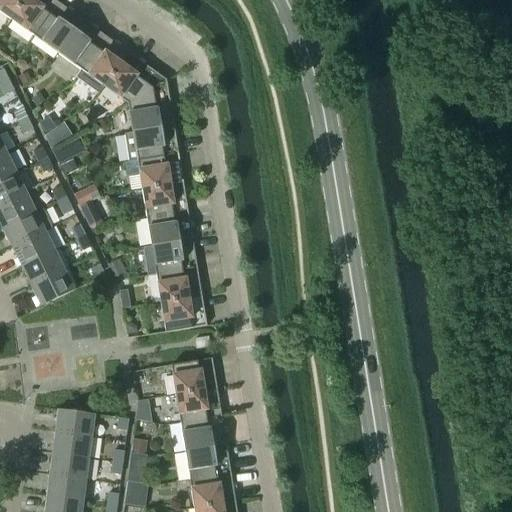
[(0,0),(0,12),(10,20),(24,0),(0,0)]
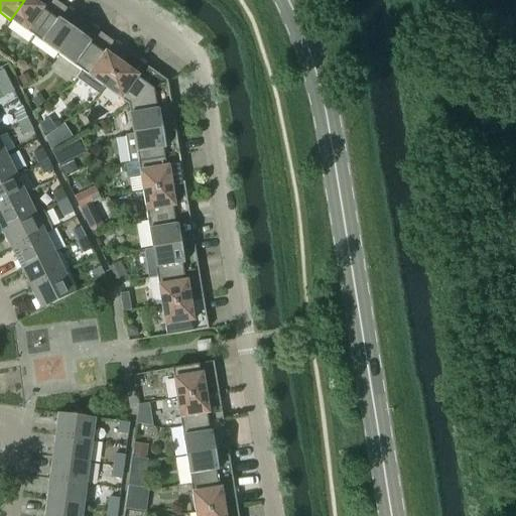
[(24,0),(10,20),(34,37),(58,3),(53,0),(24,0)]
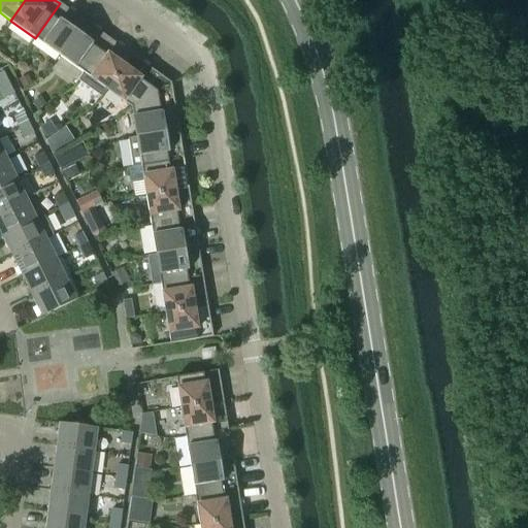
[(35,38),(59,56),(85,21),(60,3),(35,38)]
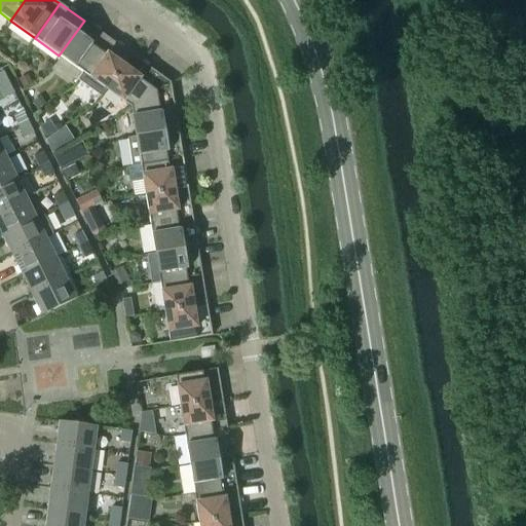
[(59,55),(83,73),(108,38),(84,21),(59,55)]
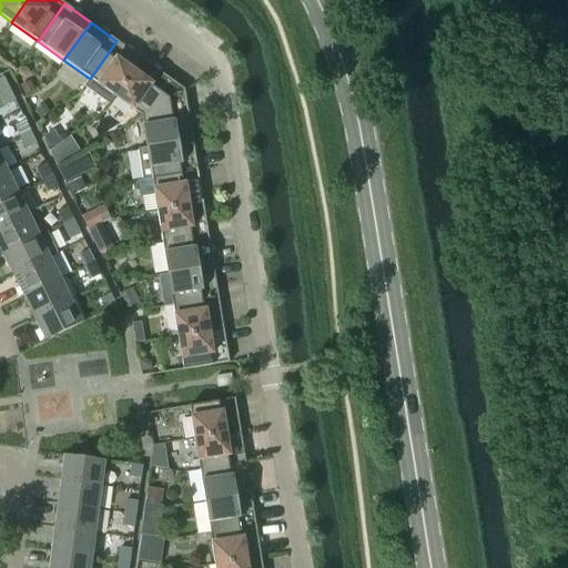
[(110,104),(115,98),(142,60),(117,41),(90,79),(84,87),(110,104)]
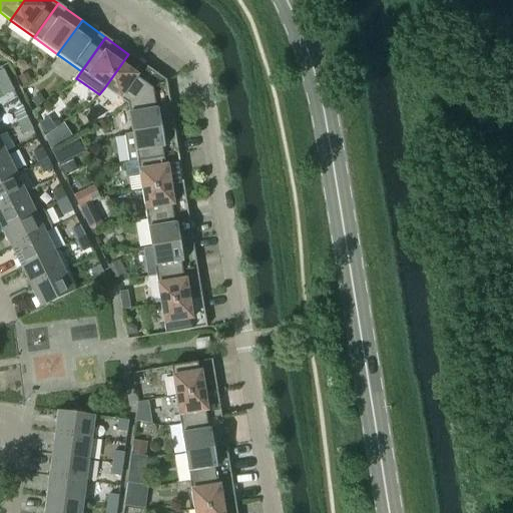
[(104,88),(128,104),(166,81),(128,54),(104,88)]
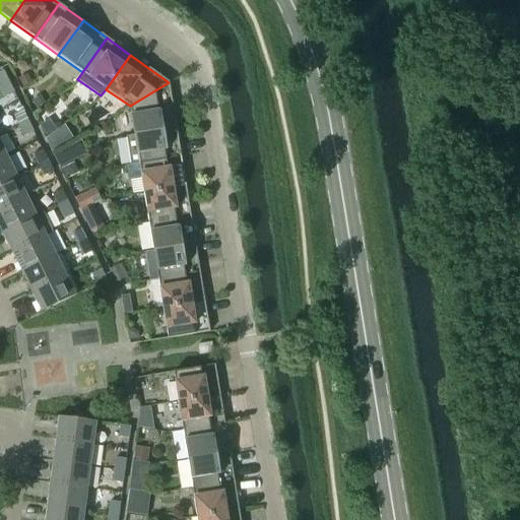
[(0,72),(0,85),(8,81),(3,71),(0,72)]
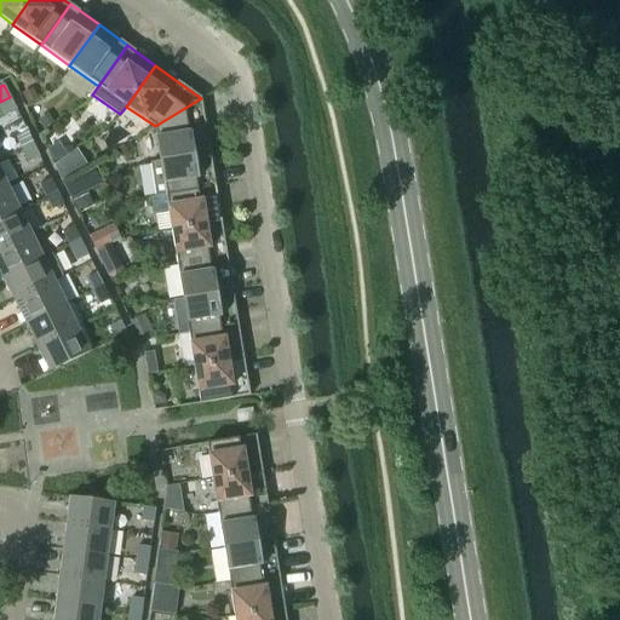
[(10,97),(0,102),(0,104),(5,116),(17,110),(10,97)]
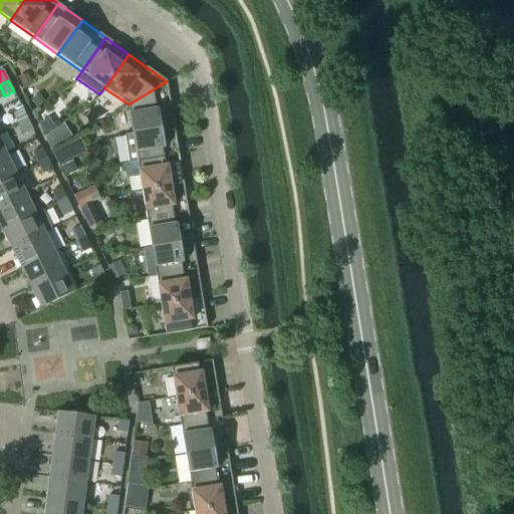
[(129,104),(133,134),(174,126),(167,81),(129,104)]
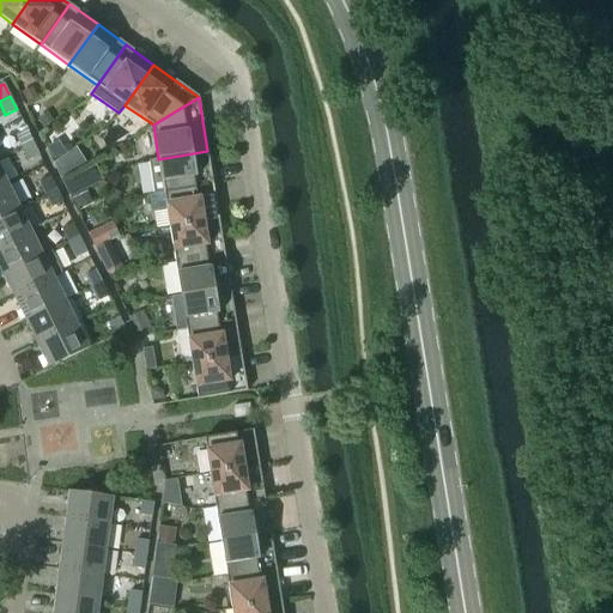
[(16,135),(22,149),(34,143),(26,129),(16,135)]
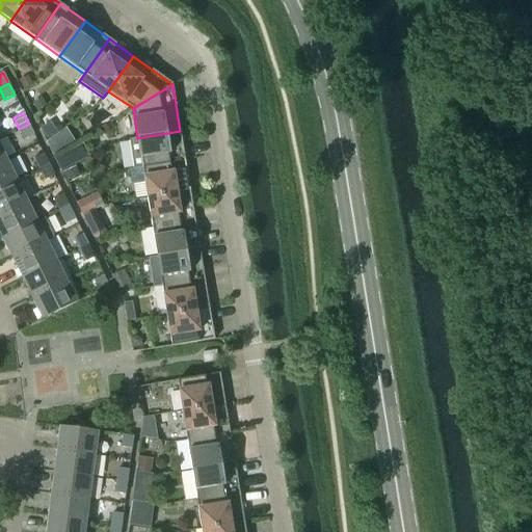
[(29,124),(19,129),(25,140),(34,135),(29,124)]
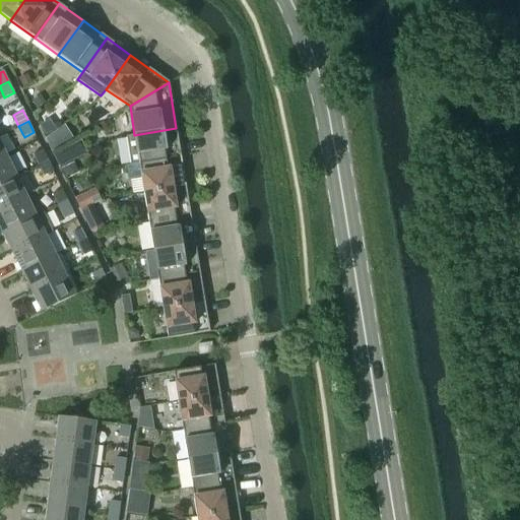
[(131,166),(139,164),(181,157),(176,128),(134,135),(126,136),(131,166)]
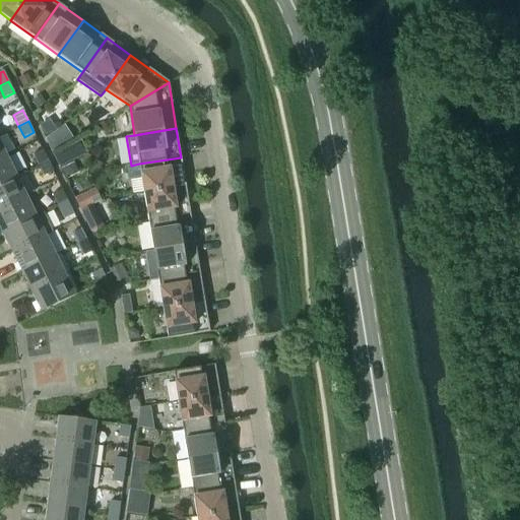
[(33,154),(38,166),(48,160),(42,149),(33,154)]
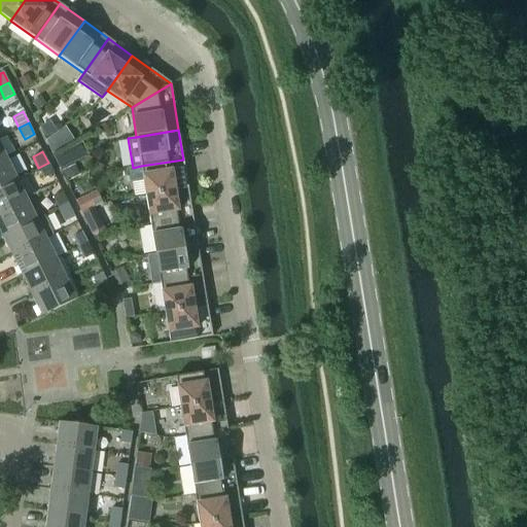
[(0,161),(0,186),(16,178),(6,159),(0,161)]
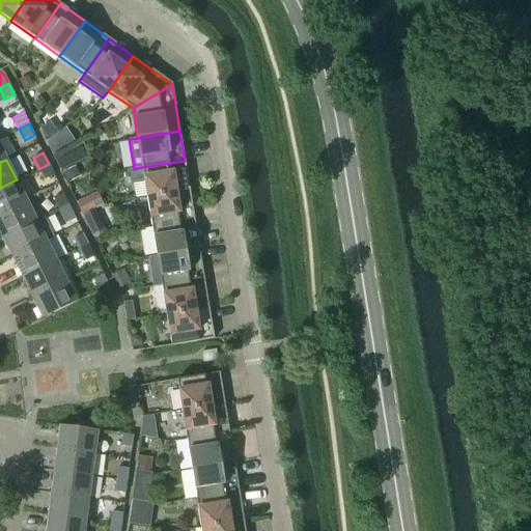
[(144,183),(147,197),(190,190),(185,161),(142,167),(134,169),(129,170),(131,185),(144,183)]
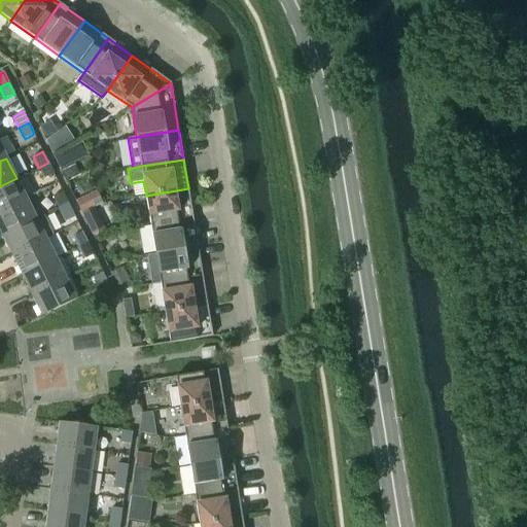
[(48,163),(38,168),(44,179),(54,174),(48,163)]
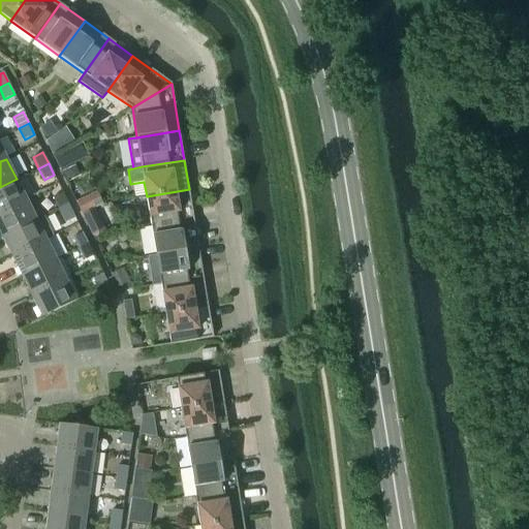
[(0,187),(0,212),(27,199),(34,196),(24,176),(17,179),(0,187)]
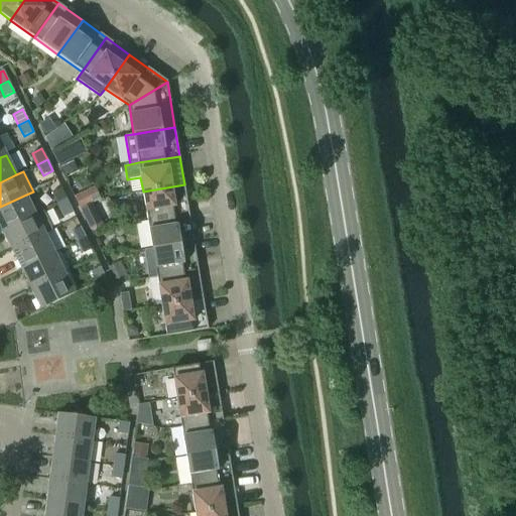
[(143,191),(147,221),(188,214),(184,184),(143,191)]
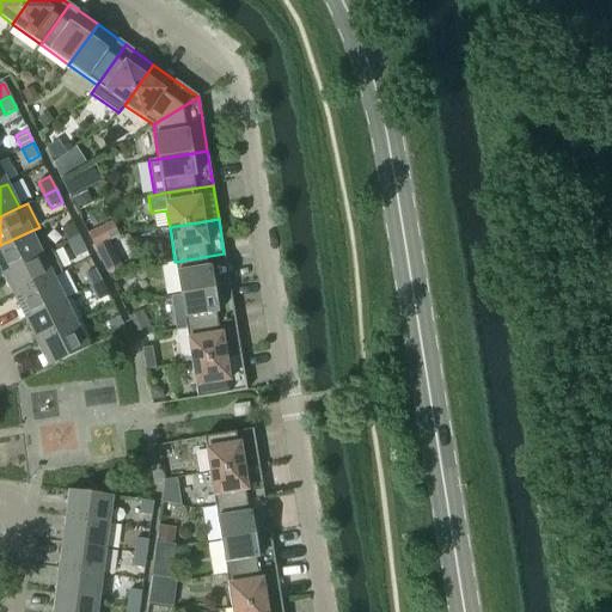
[(112,221),(87,234),(95,249),(109,242),(120,237),(112,221)]
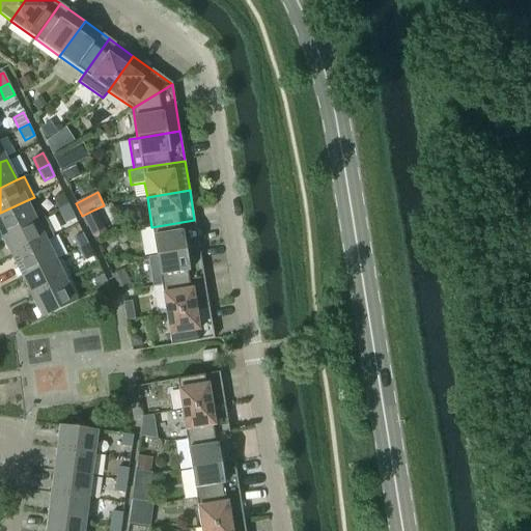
[(53,198),(59,210),(68,204),(63,194),(53,198)]
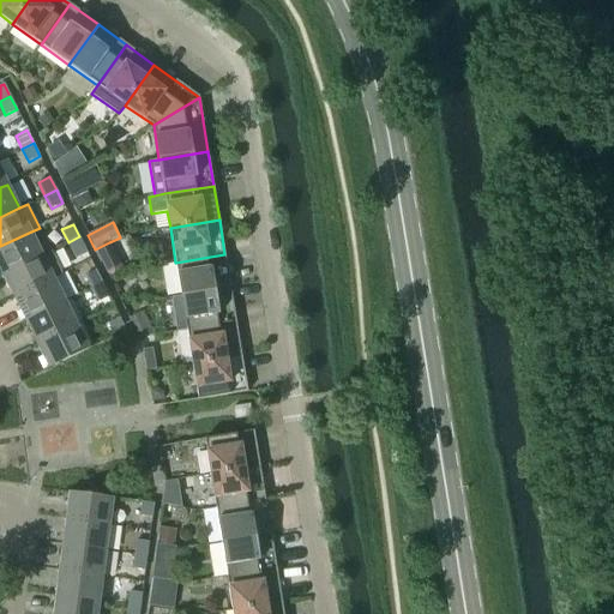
[(0,246),(0,269),(2,275),(42,254),(31,232),(0,246)]
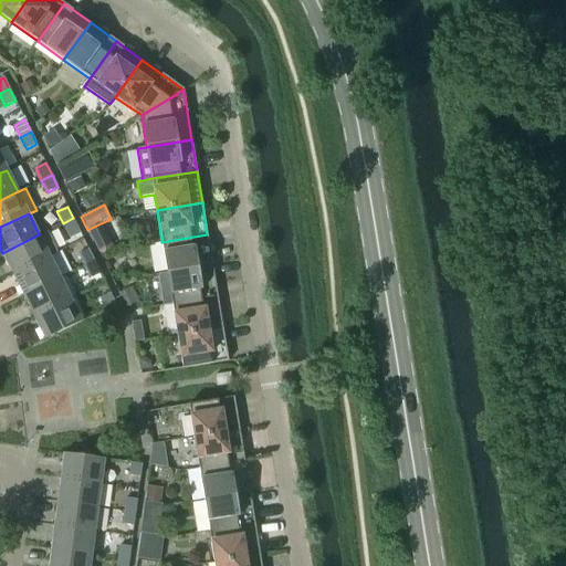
[(73,218),(63,223),(70,238),(81,233),(73,218)]
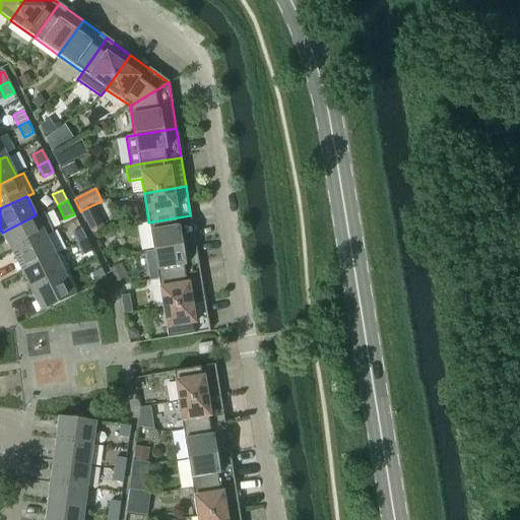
[(92,205),(80,211),(91,233),(104,226),(92,205)]
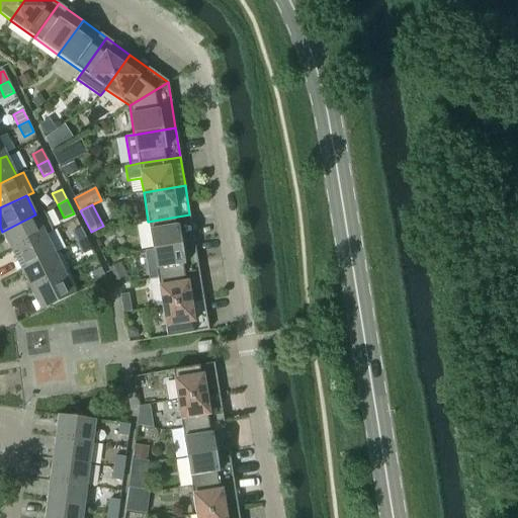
[(2,232),(12,251),(46,235),(53,231),(44,211),(35,214),(2,232)]
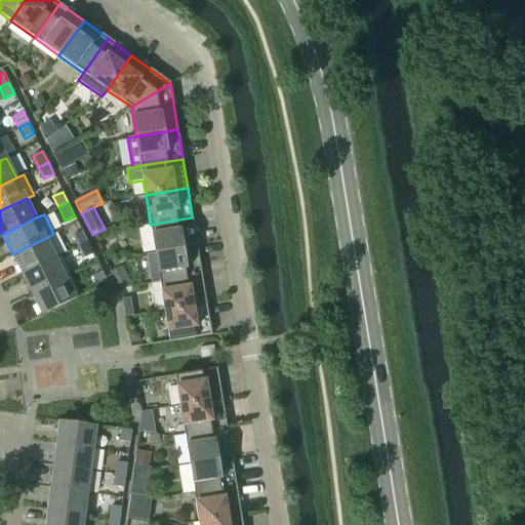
[(150,225),(155,253),(197,246),(192,217),(150,225)]
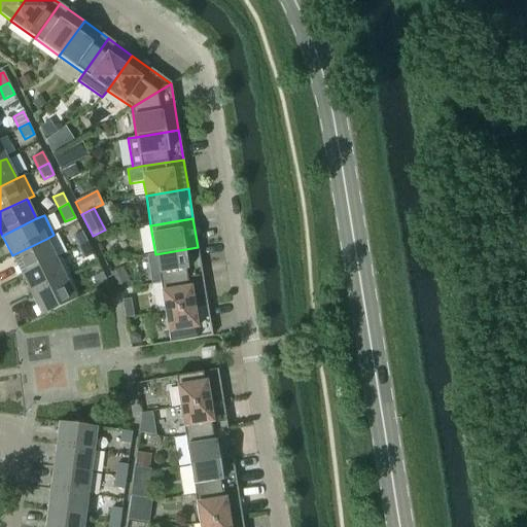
[(73,237),(78,248),(88,243),(82,232),(73,237)]
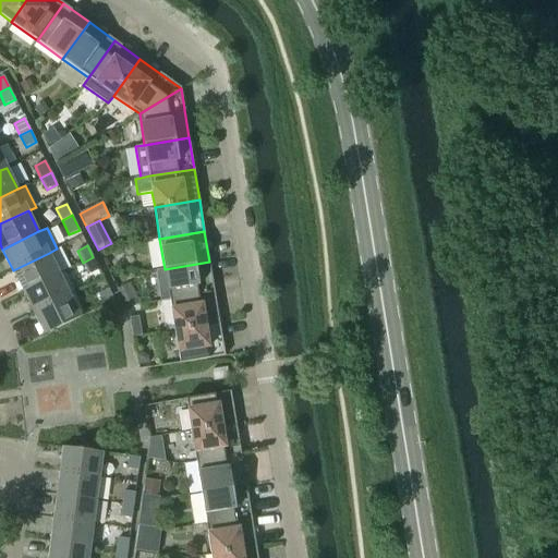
[(13,270),(23,292),(59,274),(49,253),(13,270)]
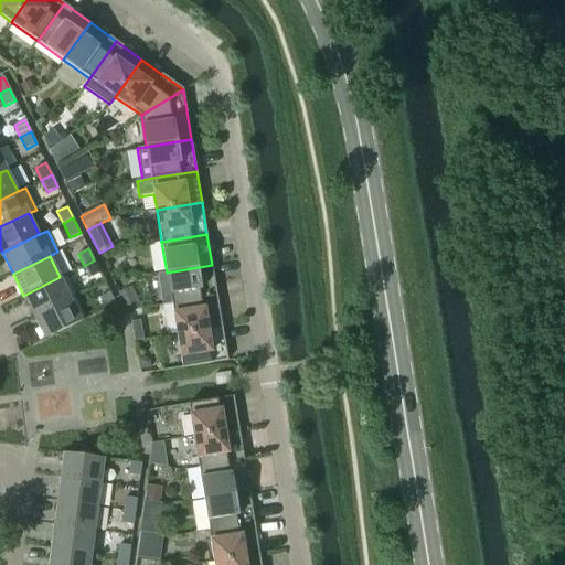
[(94,260),(84,266),(89,277),(99,273),(94,260)]
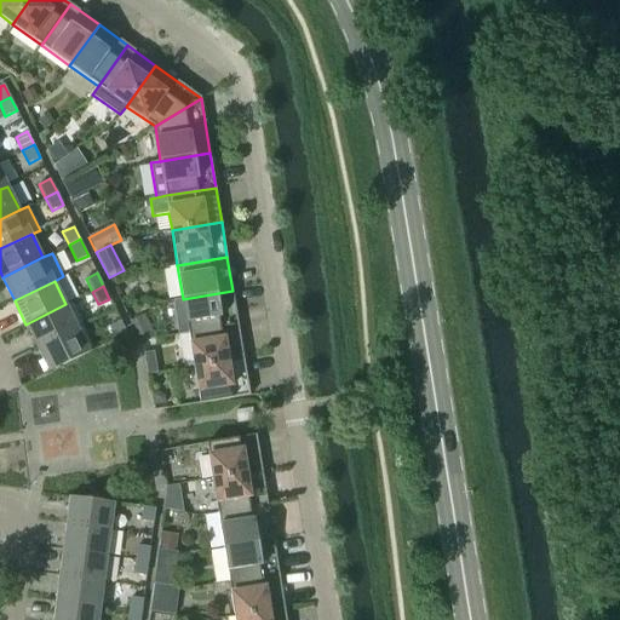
[(183,299),(189,333),(239,326),(233,291),(183,299)]
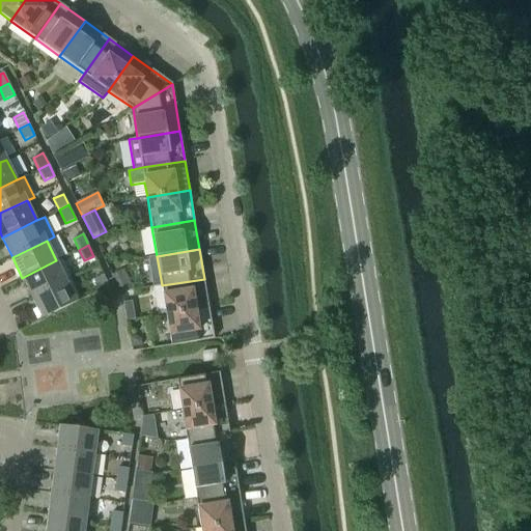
[(22,278),(32,298),(66,280),(56,260),(22,278)]
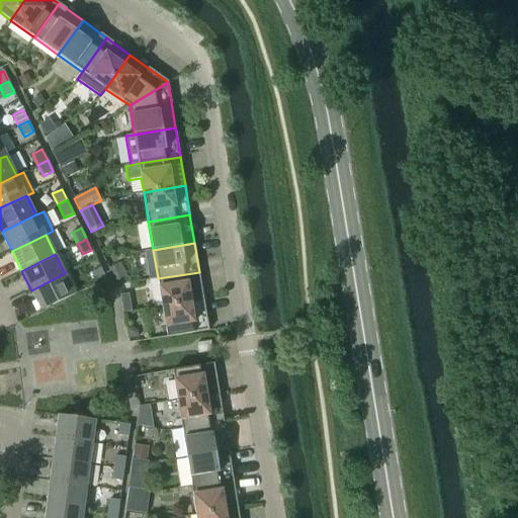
[(91,273),(97,283),(106,279),(100,268),(91,273)]
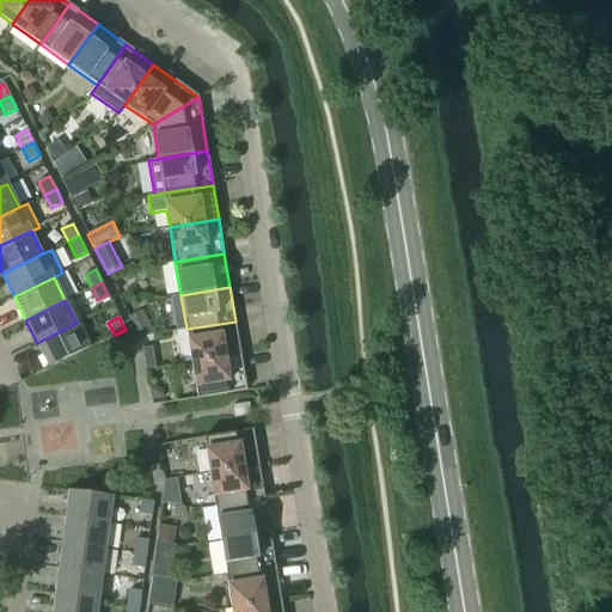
[(187,329),(191,363),(240,355),(236,322),(187,329)]
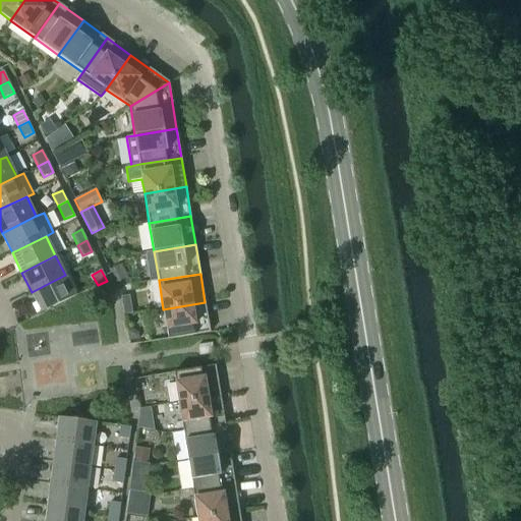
[(65,275),(32,292),(42,312),(75,296),(65,275)]
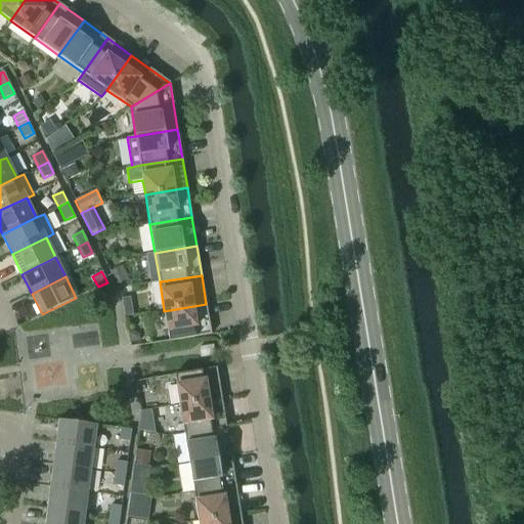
[(122,294),(123,302),(131,300),(130,292),(122,294)]
